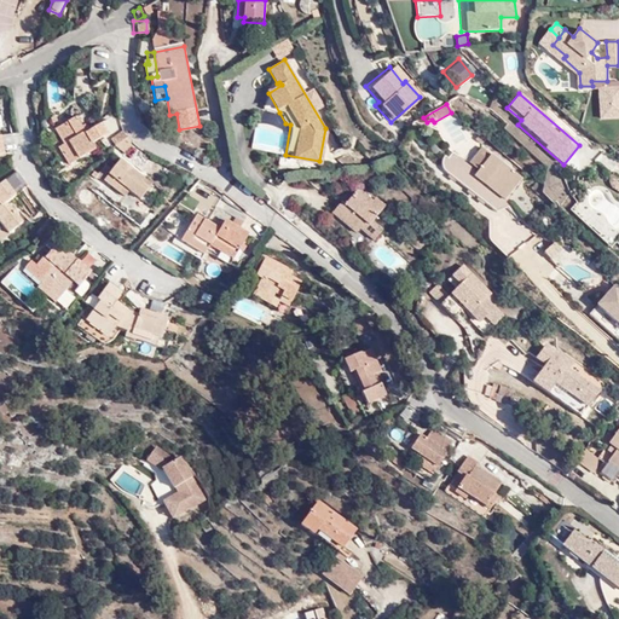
[(73,114),(51,127),(61,143),(55,145),(65,163),(92,149),(88,143),(105,133),(97,120),(81,129),(73,114)]
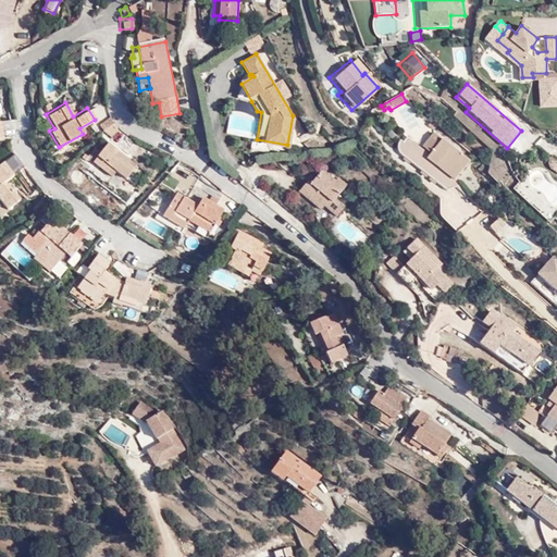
[(90,125),(95,135),(100,132),(110,123),(103,119),(97,124),(94,122),(90,125)]
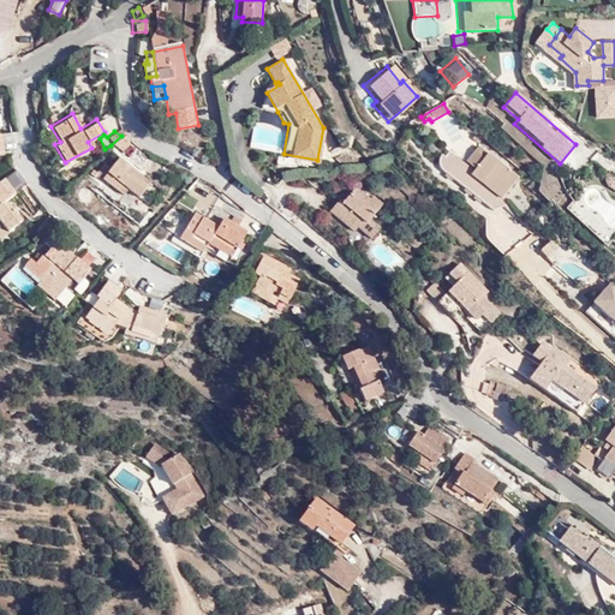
[(129,142),(121,136),(111,145),(121,155),(130,148),(127,144),(129,142)]
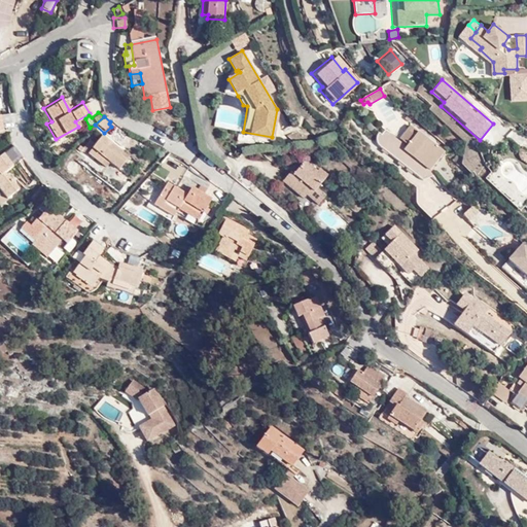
[(407,146),(415,133),(407,126),(397,139),(407,146)]
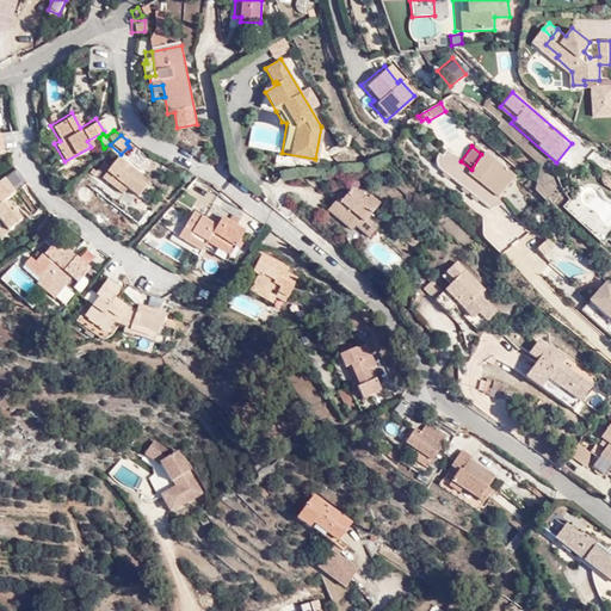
[(512,178),(481,154),(471,170),(461,161),(445,149),(437,158),(439,173),(491,213),(503,198),(499,195),(512,178)]
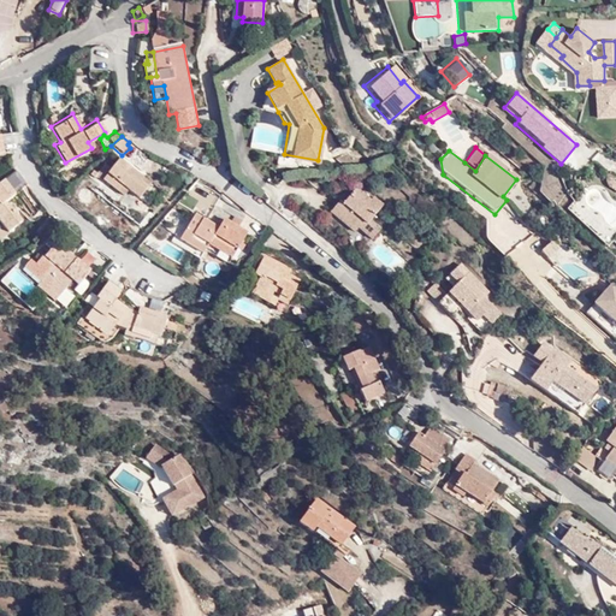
[(116,155),(98,181),(122,196),(128,190),(137,196),(146,183),(137,177),(140,172),(116,155)]
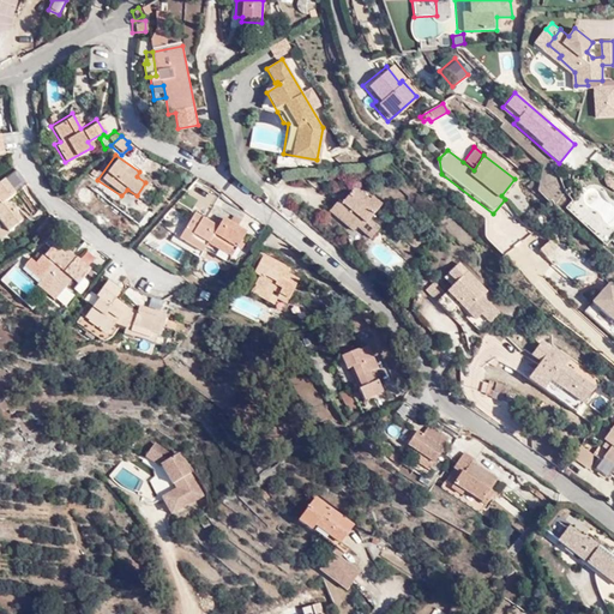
[(0,181),(0,222),(6,232),(19,222),(4,202),(11,196),(0,181)]
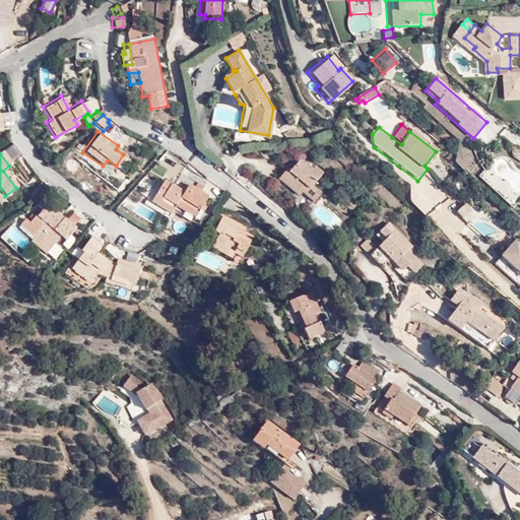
[(178,164),(168,155),(161,161),(173,170),(178,164)]
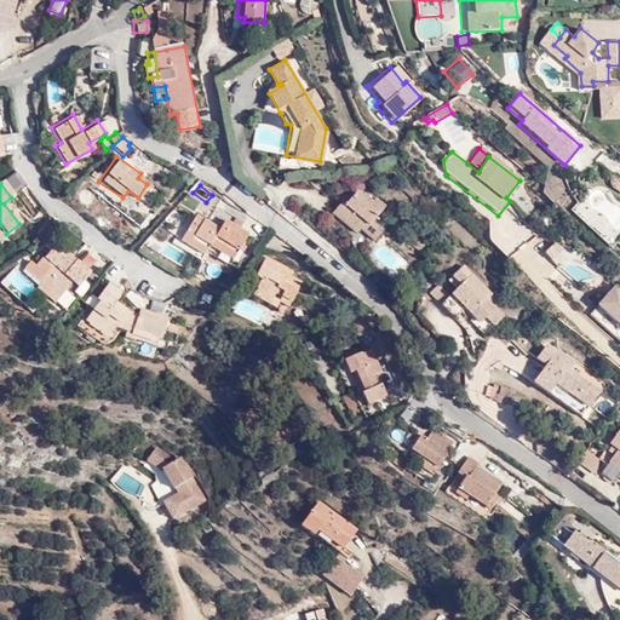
[(378,205),(363,193),(350,208),(346,206),(334,219),(359,240),(366,231),(379,242),(388,231),(379,223),(391,208),(382,200),(378,205)]
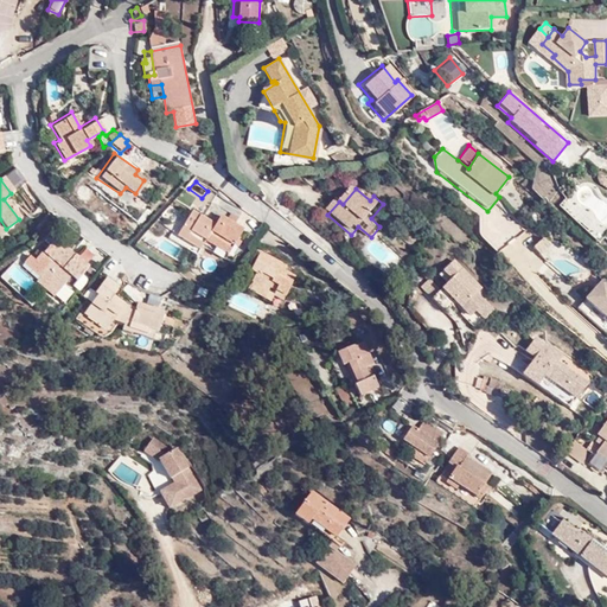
[(241,236),(216,219),(211,227),(190,211),(171,237),(196,253),(200,248),(208,251),(205,255),(221,264),(241,236)]
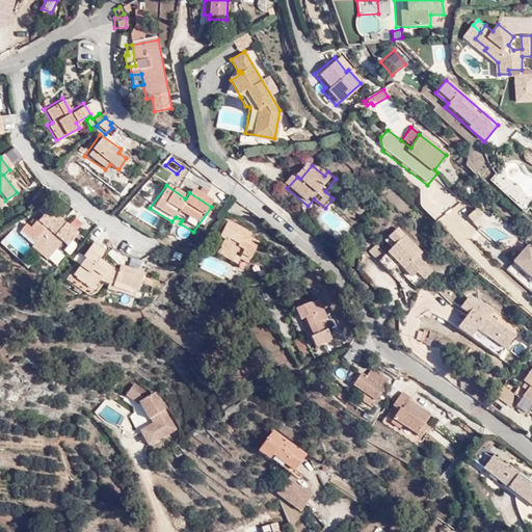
[(475,223),(482,214),(474,208),(467,217),(475,223)]
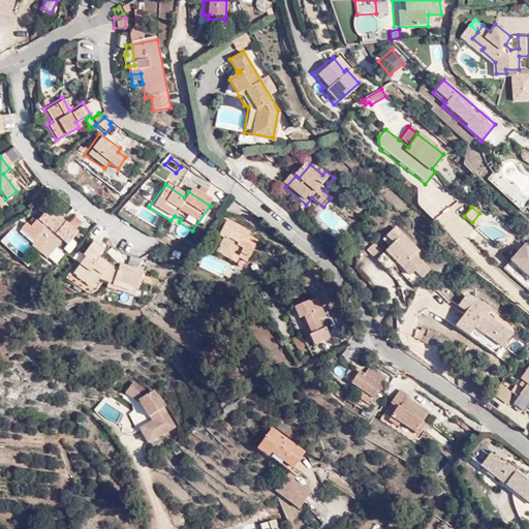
[(42,230),(32,240),(47,253),(60,240),(65,244),(76,234),(48,209),(35,223),(42,230)]
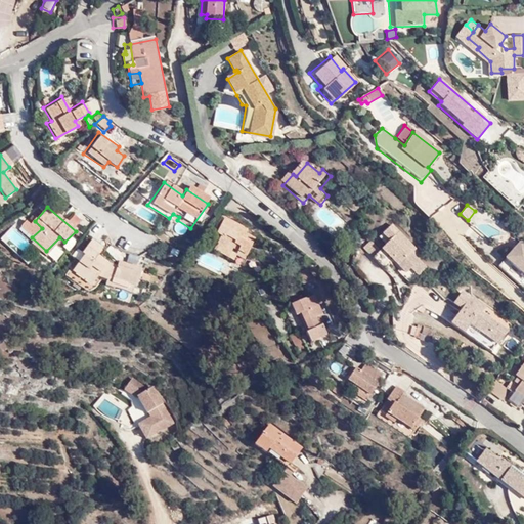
[(237,251),(235,255),(244,260),(254,242),(241,233),(243,228),(223,218),(214,234),(219,238),(215,246),(227,252),(231,247),(237,251)]
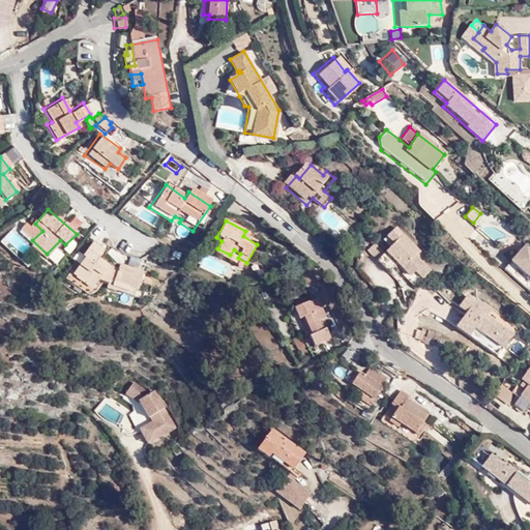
[(416,257),(421,253),(396,228),(384,240),(391,247),(378,261),(390,272),(395,267),(415,287),(422,280),(415,272),(423,264),(416,257)]
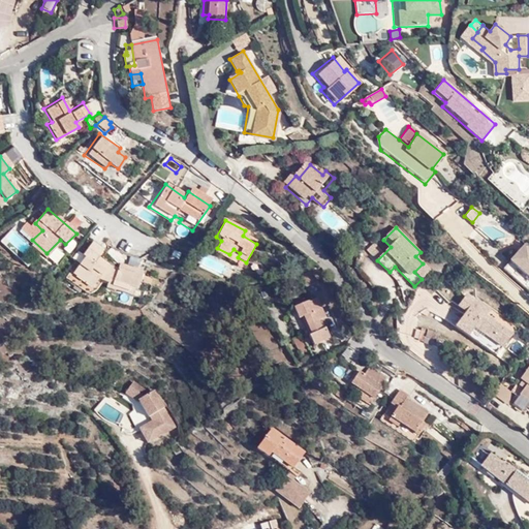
[(47,253),(32,240),(31,241),(27,246),(40,259),(47,253)]
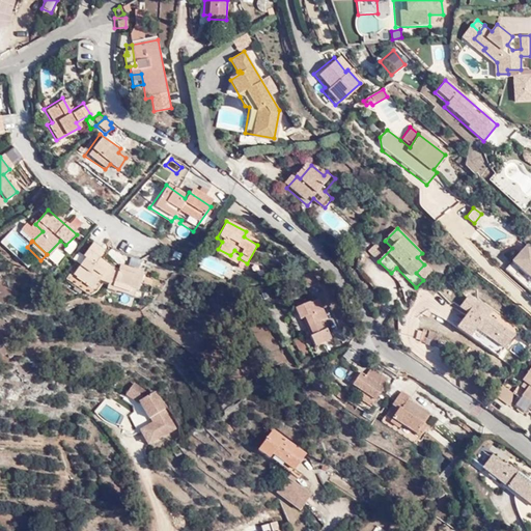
[(93,289),(108,264),(98,257),(101,252),(88,244),(79,259),(85,263),(76,278),(93,289)]
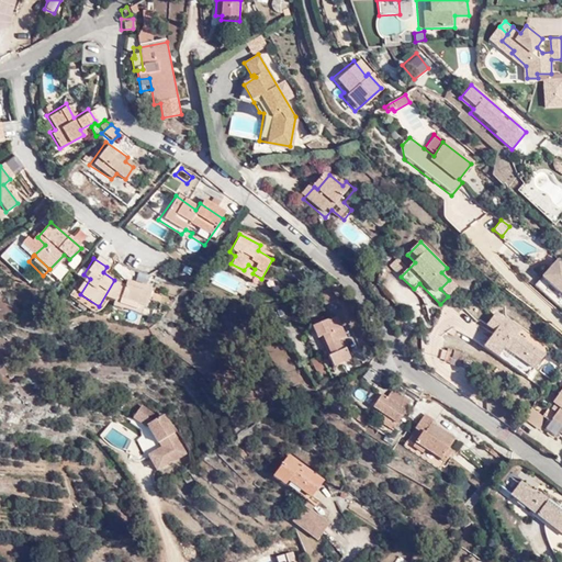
[(398,258),(390,265),(396,273),(405,267),(398,258)]
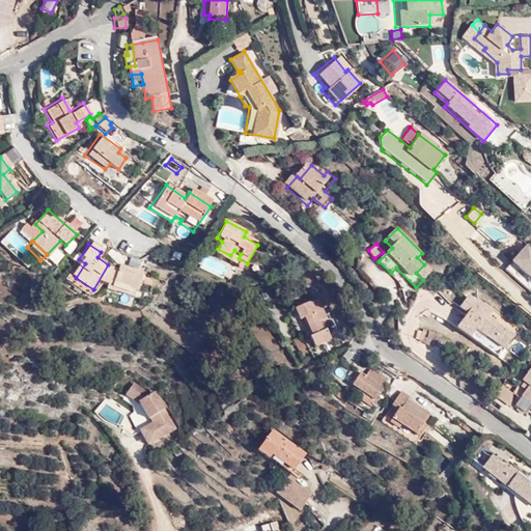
[(530,281),(530,255),(518,245),(495,271),(522,292),(530,281)]
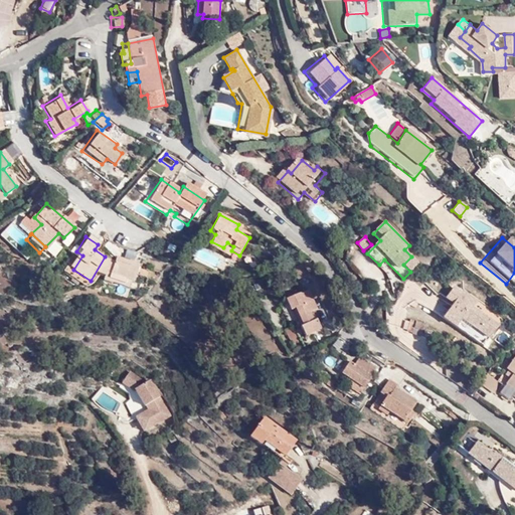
[(226,259),(231,250),(233,246),(227,242),(223,247),(211,241),(207,247),(226,259)]
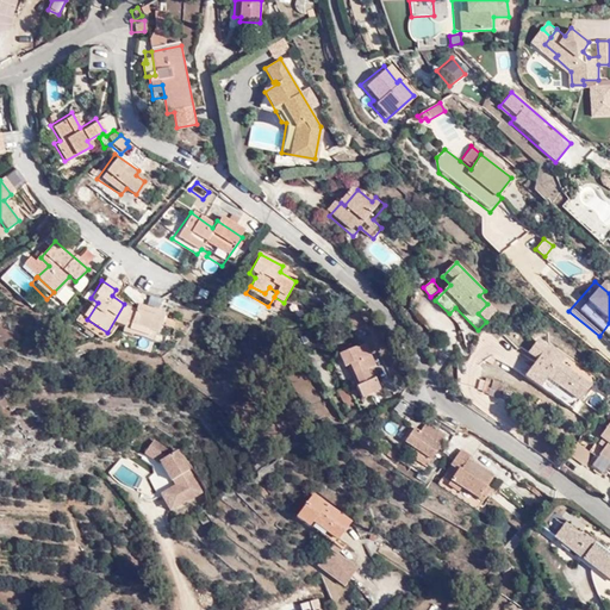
[(145,292),(132,287),(130,294),(143,299),(145,292)]
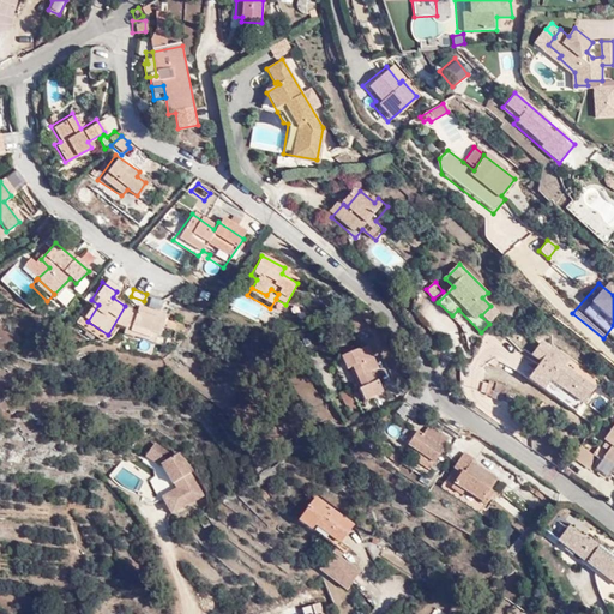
[(98,305),(91,300),(79,315),(88,321),(98,305)]
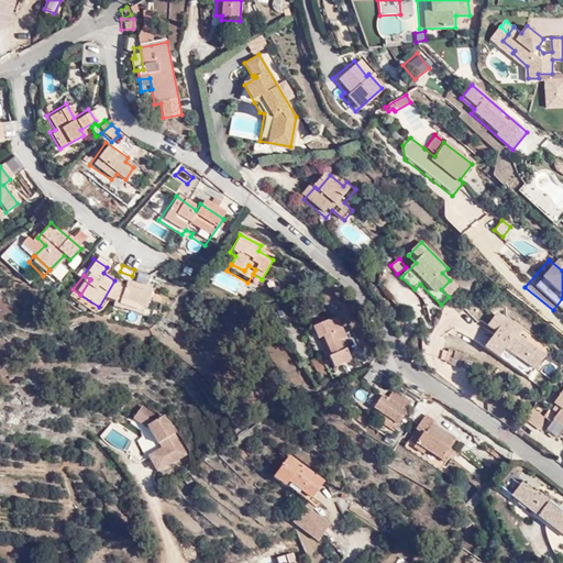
[(124,286),(114,280),(99,307),(118,309),(123,290),(124,286)]
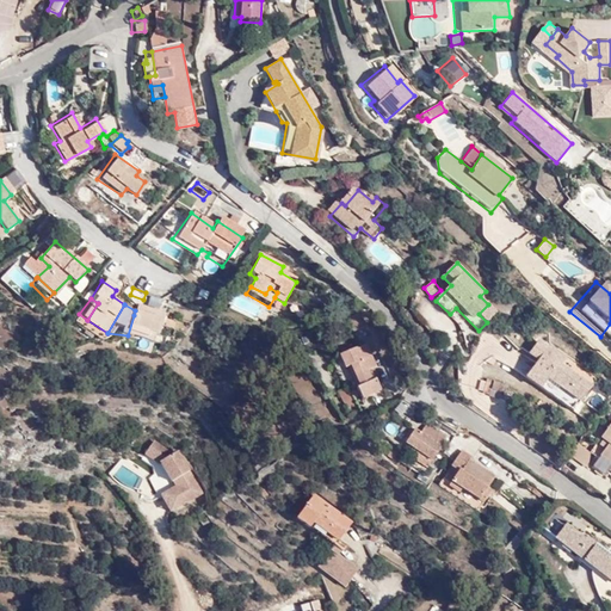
[(479,314),(487,322),(497,313),(488,304),(479,314)]
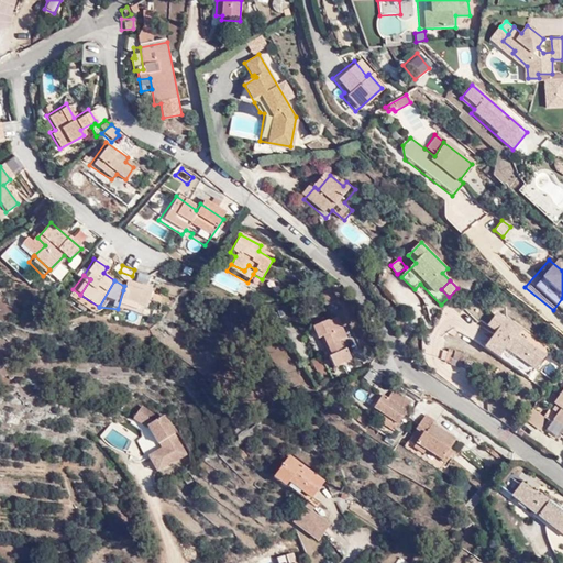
[(125,283),(124,286),(123,290),(141,293),(142,287),(125,283)]
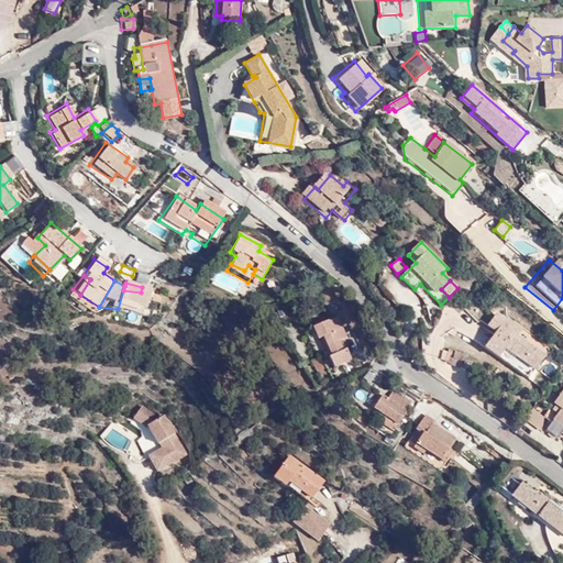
[(123,290),(118,309),(130,312),(132,309),(147,313),(155,289),(142,287),(141,293),(123,290)]
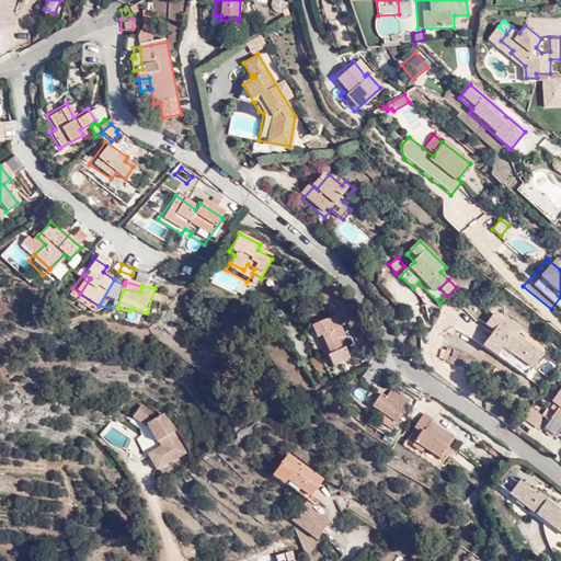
[(333,298),(328,286),(317,292),(323,304),(333,298)]
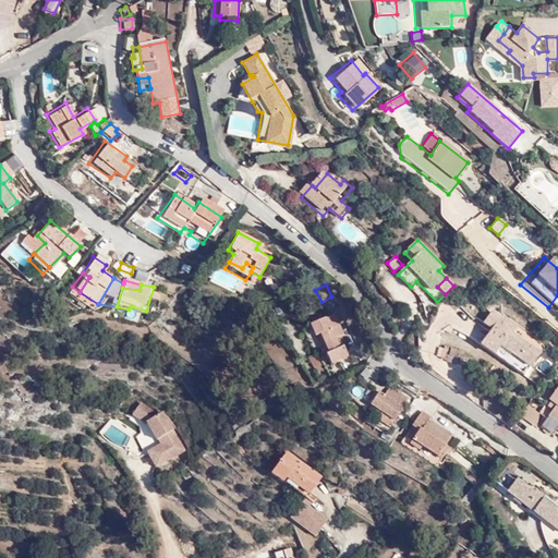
[(523,376),(541,353),(513,334),(518,327),(502,316),(500,317),(493,311),(484,323),(492,329),(481,344),(523,376)]
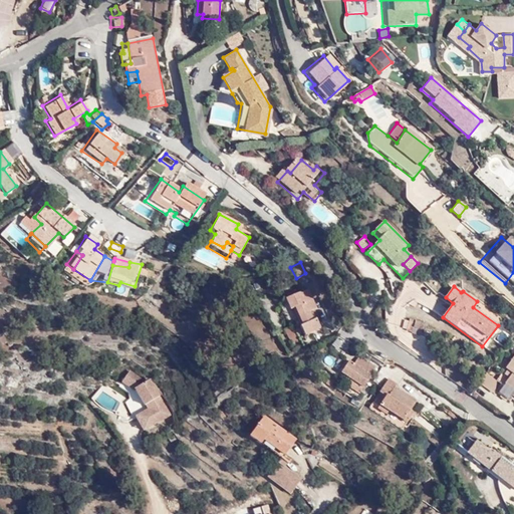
[(281,298),(283,304),(285,307),(288,305),(297,323),(311,317),(298,291),(295,293),(293,289),(285,293),(287,296),(281,298)]
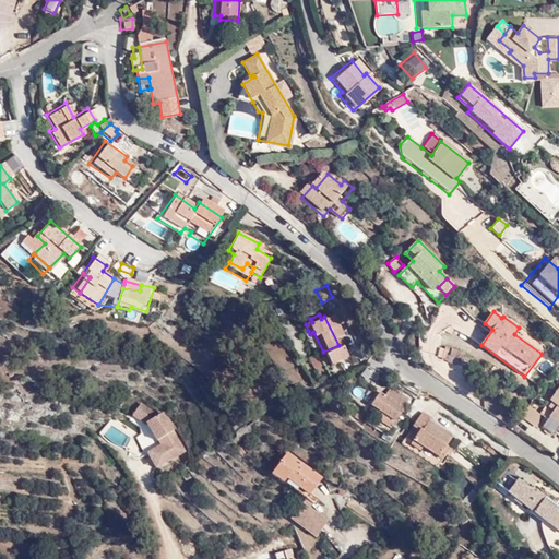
[(341,344),(339,345),(323,352),(328,361),(345,354),(341,344)]
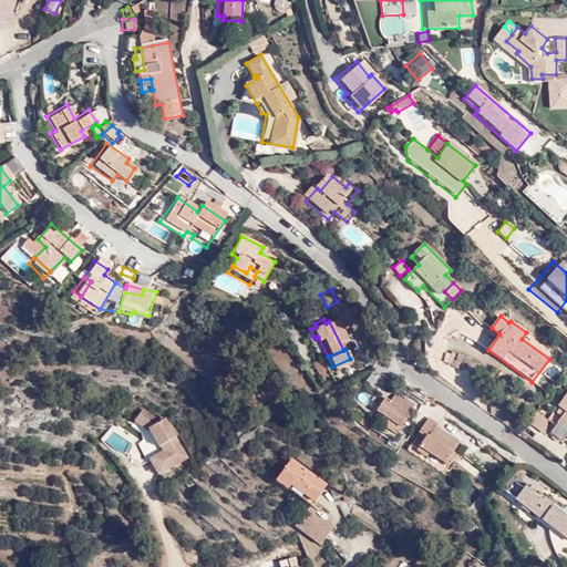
[(468,357),(453,351),(452,356),(447,354),(444,364),(464,370),(468,357)]
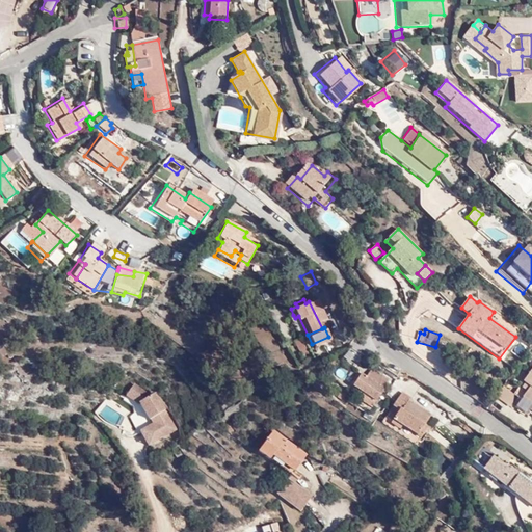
[(289,340),(295,354),(306,349),(297,335),(289,340)]
